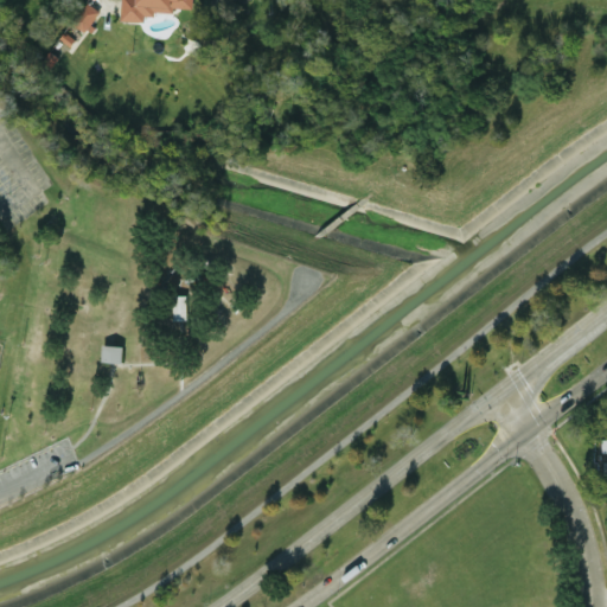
[(121,0),(120,20),(145,21),(145,12),(173,13),(173,7),(192,7),(192,0),(121,0)]
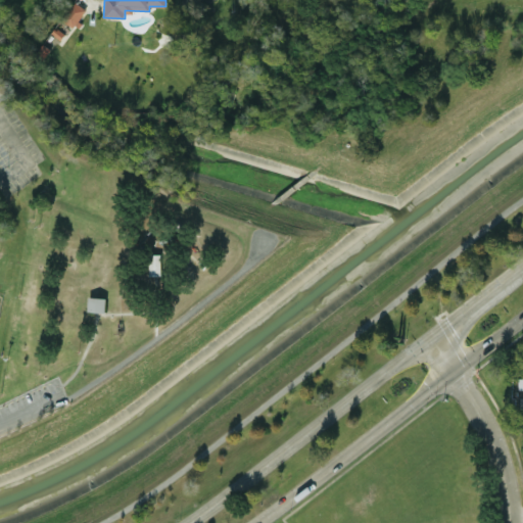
[(203,0),(187,0),(197,8),(203,0)]
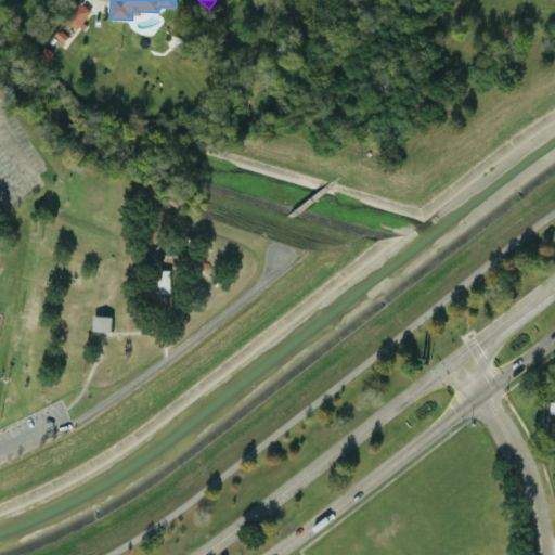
[(91,10),(79,1),(65,21),(77,29),(91,10)]
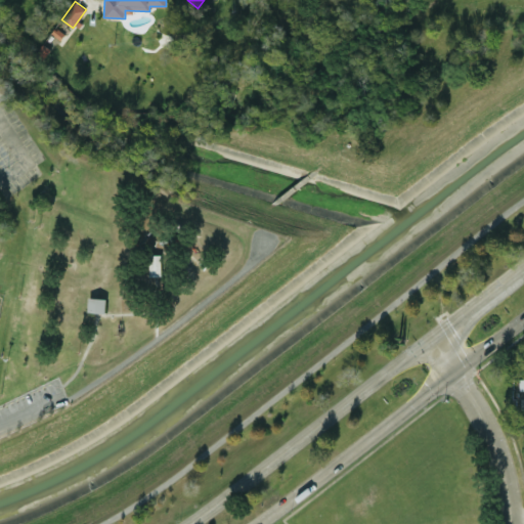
[(161,275),(149,275),(149,255),(161,255),(161,275)]
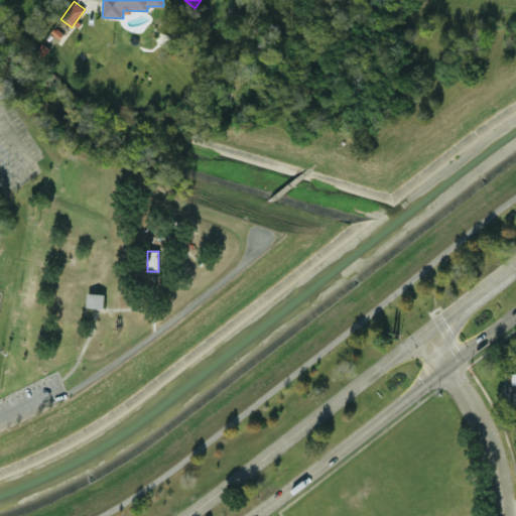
[(87,292),(104,293),(103,306),(86,305),(87,292)]
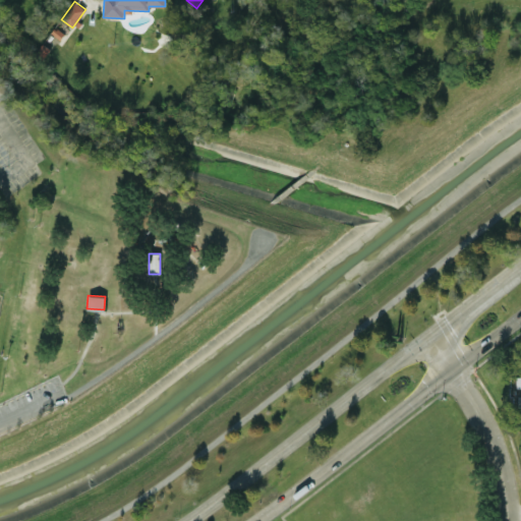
All buildings are outlined.
